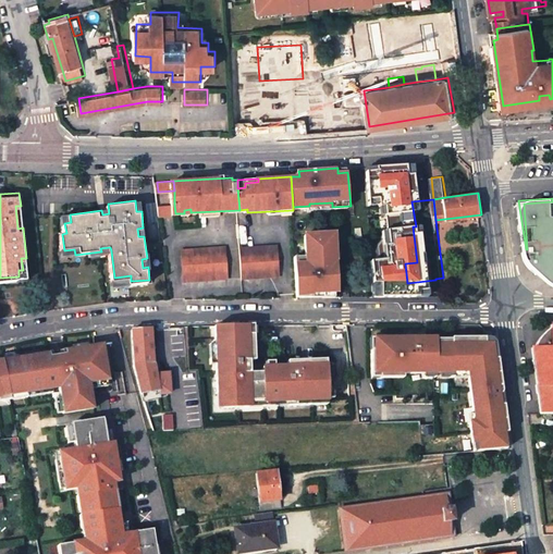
[(552,201),(524,204),(527,249),(526,249),(528,258),(531,263),(533,267),(538,267),(538,271),(539,272),(549,272),(552,272),(552,201)]
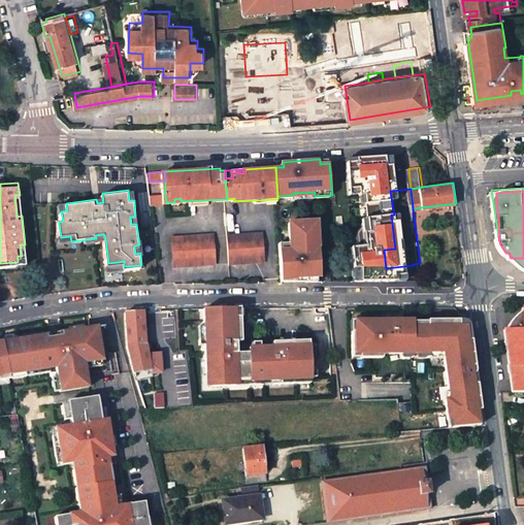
[(153,204),(166,202),(165,194),(152,194),(153,204)]
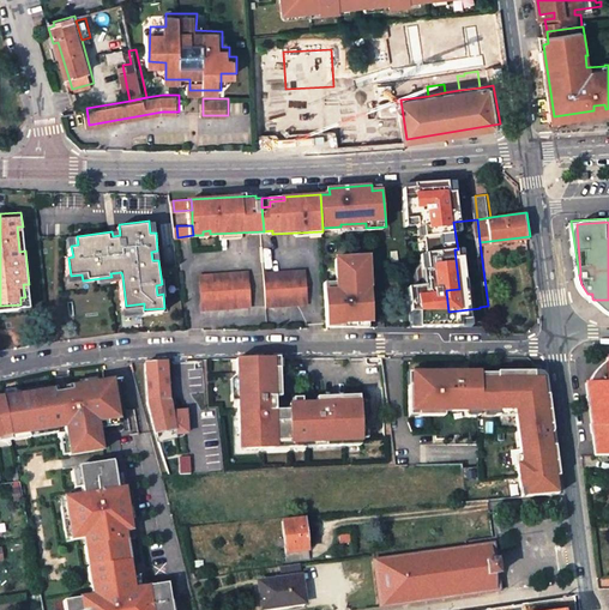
[(371,255),(337,257),(338,281),(339,285),(326,287),(329,322),(345,321),(357,321),(374,320),(372,287),(367,287),(367,275),(372,275),(371,255)]
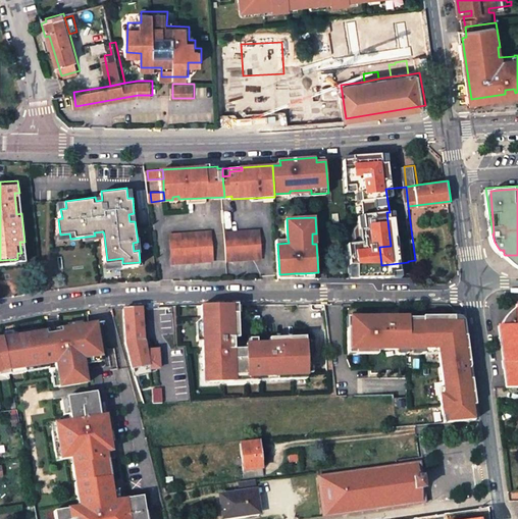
[(263,258),(262,229),(226,231),(227,260),(263,258)]
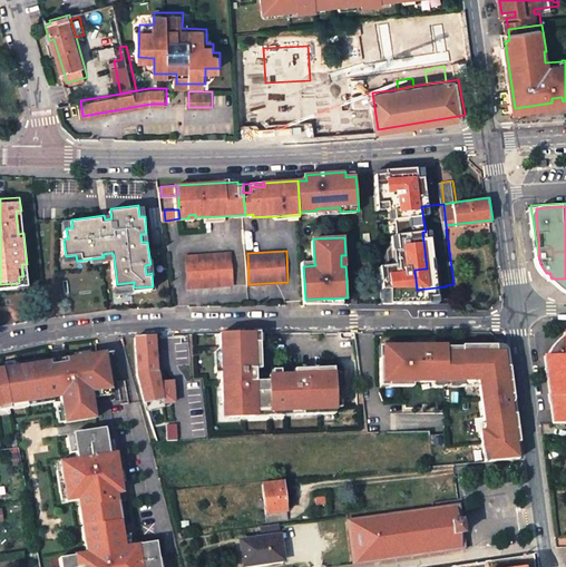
[(192,286),(235,283),(233,252),(189,254),(192,286)]
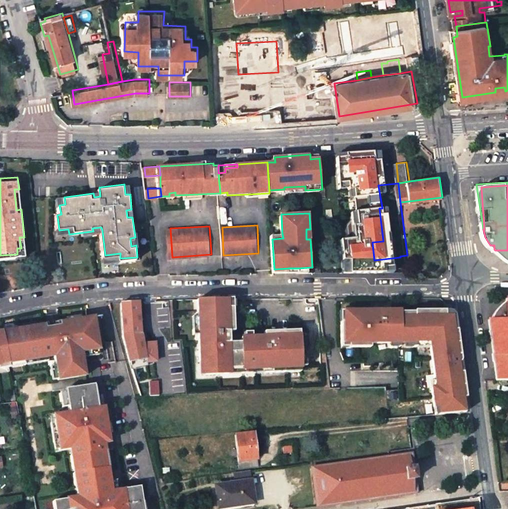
[(17,248),(17,254),(26,252),(24,237),(19,237),(21,248),(17,248)]
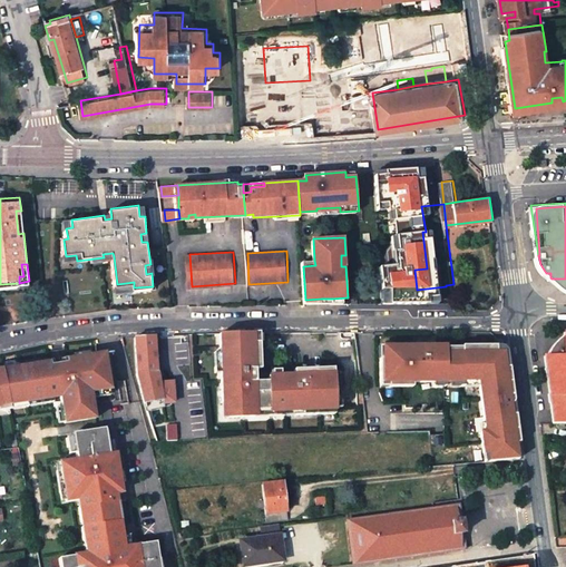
[(259,331),(225,331),(225,350),(225,370),(226,401),(228,401),(228,409),(232,409),(232,414),(257,413),(257,408),(298,406),(298,412),(338,411),(338,404),(344,404),(341,365),(320,367),(320,369),(311,369),(311,367),(298,367),(298,372),(272,373),(272,379),(259,379),(259,367),(264,367),(264,358),(262,358),(262,352),(264,352),(265,340),(259,340),(259,331)]
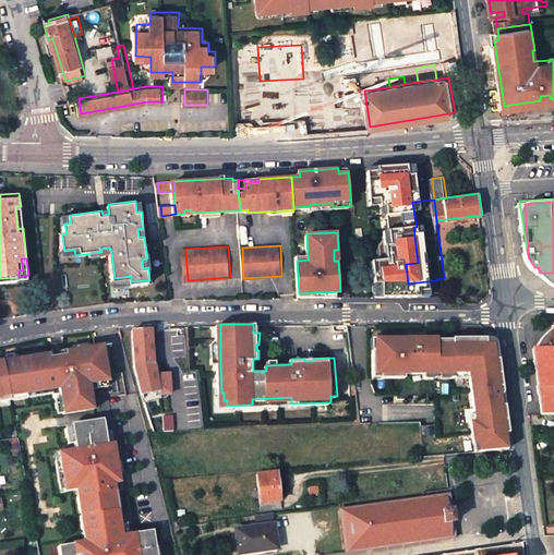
[(136,358),(148,399),(166,396),(165,393),(175,391),(172,371),(166,372),(165,361),(164,361),(163,348),(155,349),(154,326),(128,327),(132,347),(136,347),(136,358)]
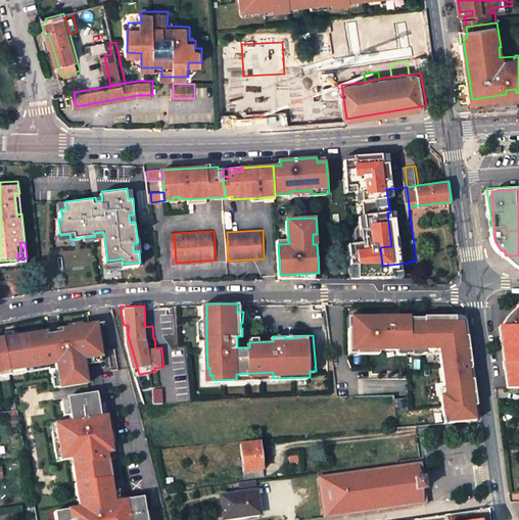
[(518,306),(515,309),(511,313),(508,317),(507,319),(506,322),(505,324),(502,324),(510,386),(518,385),(518,306)]
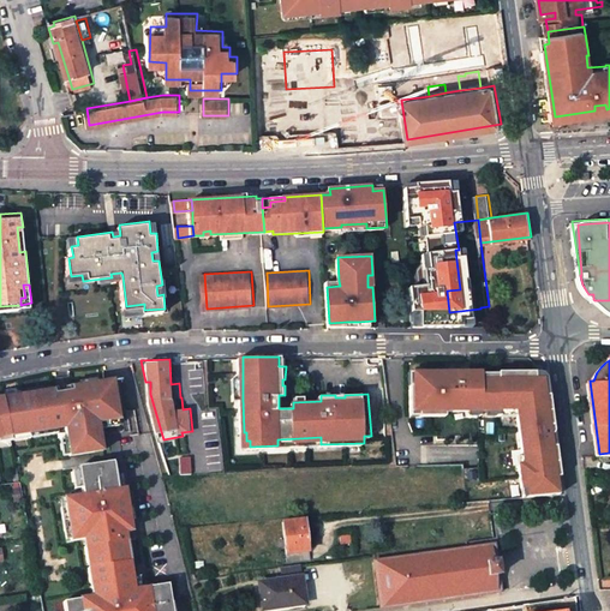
[(528,484),(530,496),(561,492),(558,475),(563,474),(558,444),(554,445),(552,433),(555,432),(556,431),(556,430),(556,429),(552,394),(548,394),(545,378),(538,376),(537,369),(501,369),(501,371),(473,371),(473,372),(461,372),(461,370),(416,371),(416,384),(412,384),(413,409),(502,408),(502,406),(519,406),(520,413),(526,461),(521,461),(524,484),(528,484)]
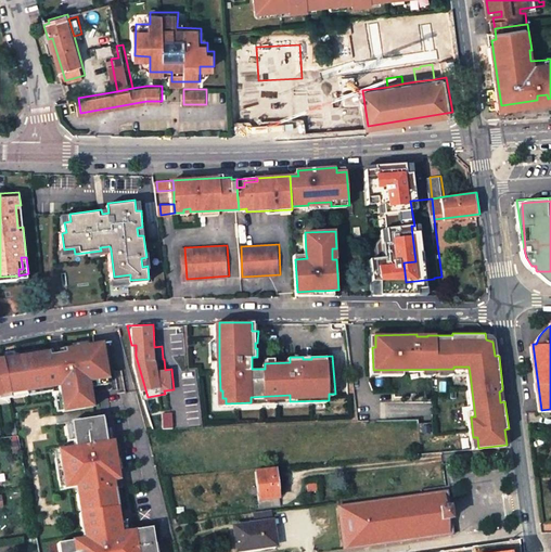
[(492,342),(495,356),(499,356),(497,342),(496,338),(495,335),(492,334),(491,333),(489,333),(485,333),(486,339),(492,342)]
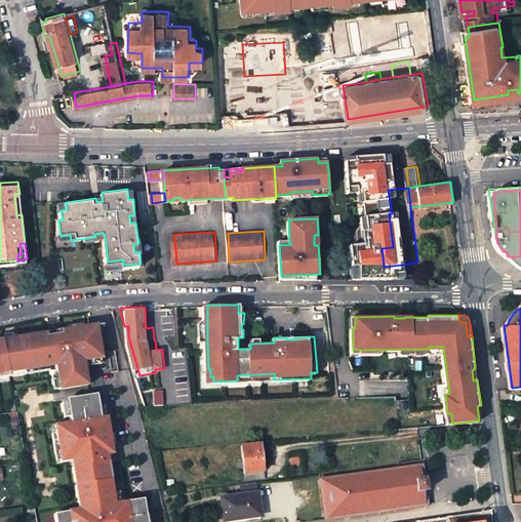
[(50,330),(5,336),(11,369),(12,369),(18,368),(57,361),(62,387),(90,383),(88,363),(87,358),(103,356),(109,355),(105,321),(65,327),(65,331),(50,333),(50,330)]
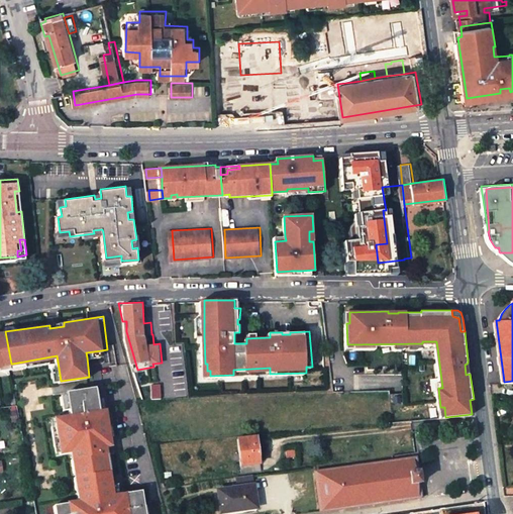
[(11,364),(5,331),(0,332),(0,369),(1,369),(0,366),(11,364)]
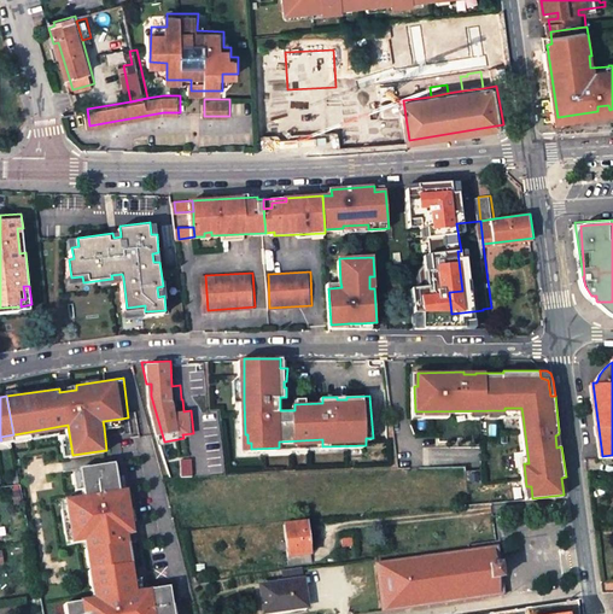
[(132,410),(134,434),(142,433),(140,409),(132,410)]
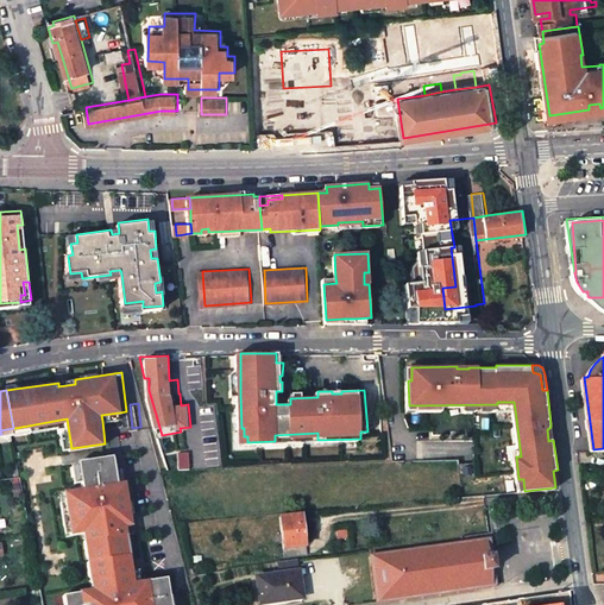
[(174,604),(169,575),(143,579),(136,580),(134,568),(129,533),(138,530),(134,514),(129,515),(125,492),(129,491),(127,480),(119,481),(114,454),(80,459),(81,461),(83,480),(85,487),(67,490),(68,499),(71,499),(75,522),(71,523),(73,533),(92,529),(93,537),(101,586),(95,587),(82,588),(82,590),(65,592),(67,604),(174,604)]
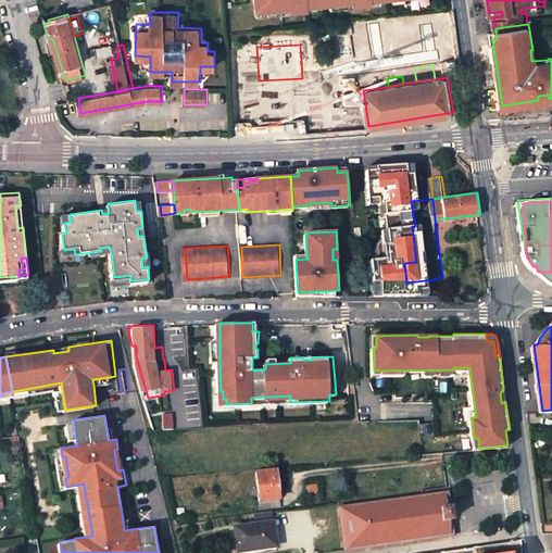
[(263,500),(283,497),(279,467),(259,470),(261,486),(262,492),(263,500)]
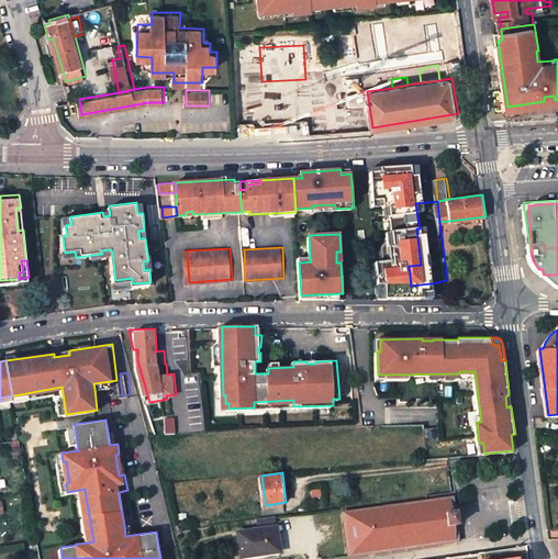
[(453,495),(447,496),(449,511),(457,510),(455,493),(452,494),(453,495)]
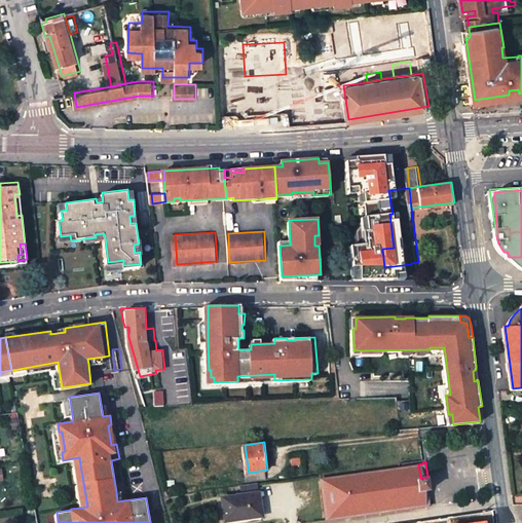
[(418,464),(412,465),(411,463),(408,463),(408,465),(395,468),(395,465),(392,467),(392,468),(379,470),(378,469),(375,469),(375,471),(365,472),(365,471),(361,471),(362,473),(348,475),(348,473),(345,473),(345,475),(324,478),(329,518),(351,515),(351,516),(355,516),(355,515),(367,513),(367,514),(370,514),(370,512),(381,511),(381,513),(383,512),(383,511),(397,509),(398,510),(401,510),(400,509),(412,507),(413,508),(416,508),(416,507),(424,506),(422,491),(430,490),(427,477),(420,478),(418,464)]
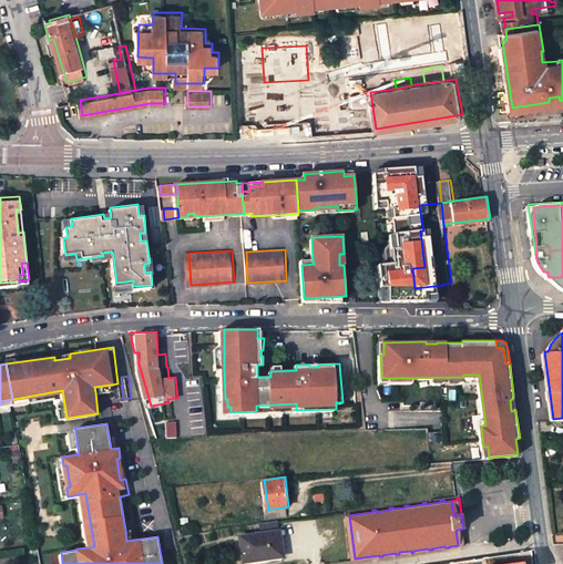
[(89,547),(94,546),(86,501),(81,502),(89,547)]
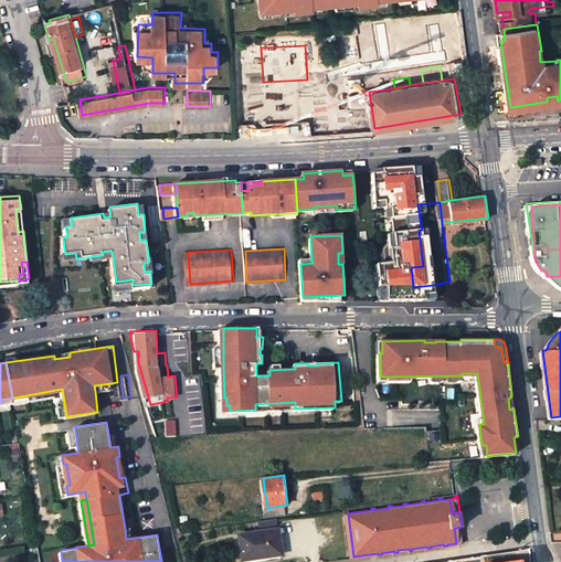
[(288,512),(287,505),(267,508),(268,515),(288,512)]
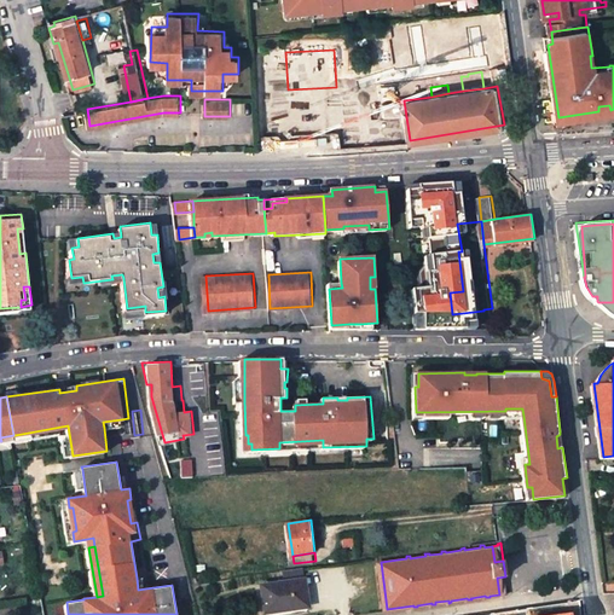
[(288,580),(265,584),(268,610),(311,605),(307,578),(306,566),(287,568),(288,580)]
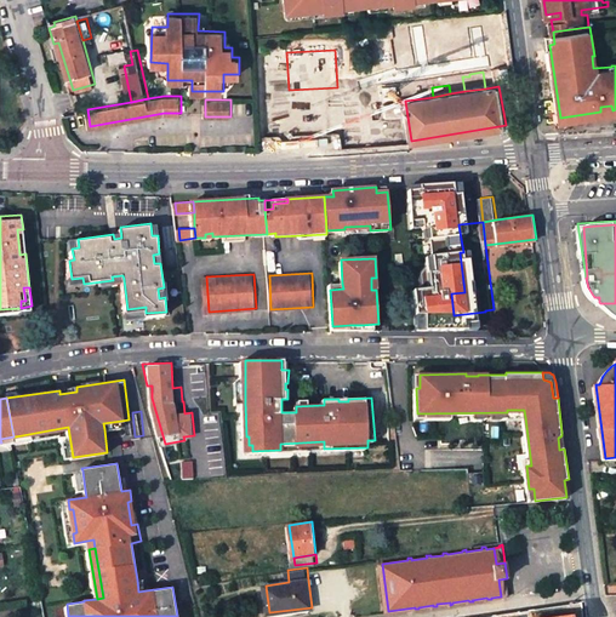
[(507,578),(498,580),(501,596),(506,595),(506,598),(509,596),(507,578)]
